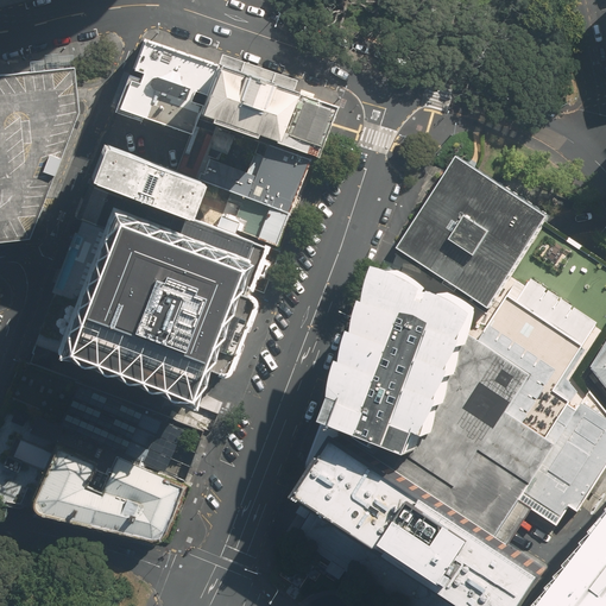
[(218,67),(143,43),(118,111),(190,136),(197,117),(218,67)]
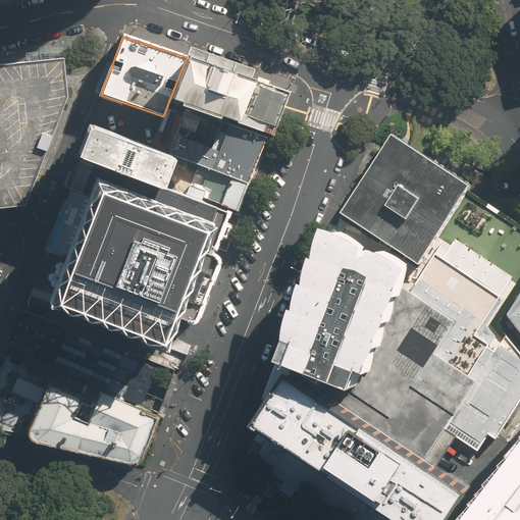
[(36,174),(66,96),(64,81),(64,75),(61,56),(0,62),(0,209),(22,207),(36,174)]
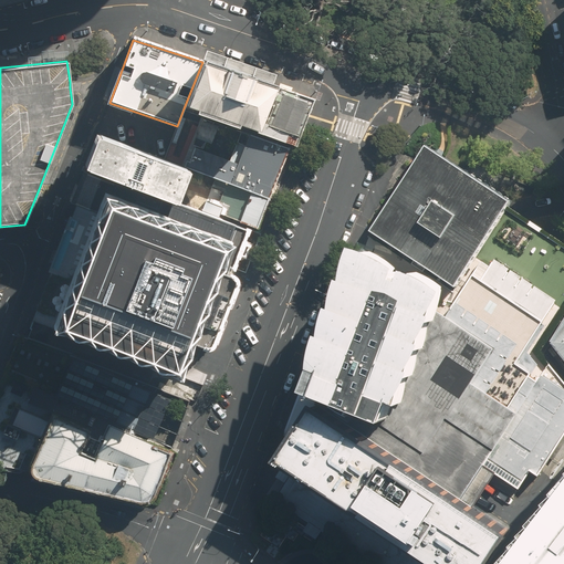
[(270,87),(202,62),(184,108),(208,118),(252,135),(270,87)]
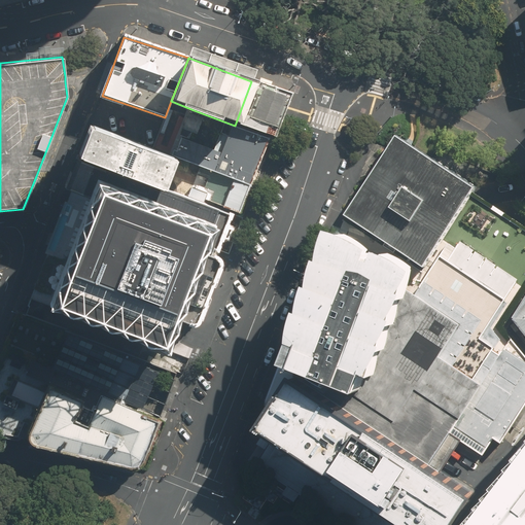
[(251,81),(235,126),(270,139),(287,94),(251,81)]
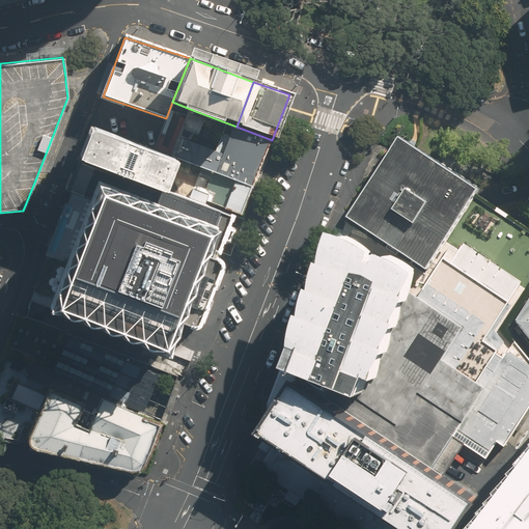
[(252,191),(272,140),(237,127),(195,111),(175,162),(199,171),(252,191)]
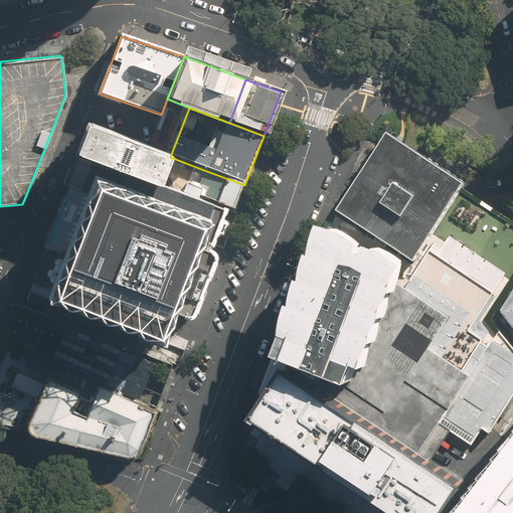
[(170,157),(89,125),(77,153),(146,180),(159,185),(170,157)]
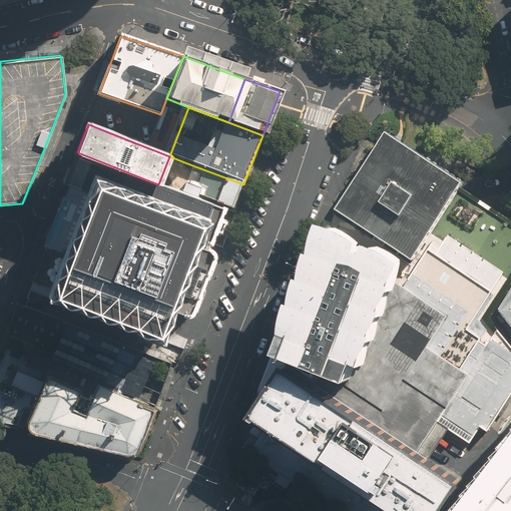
[(335,205),(418,259),(467,182),(385,129),(335,205)]
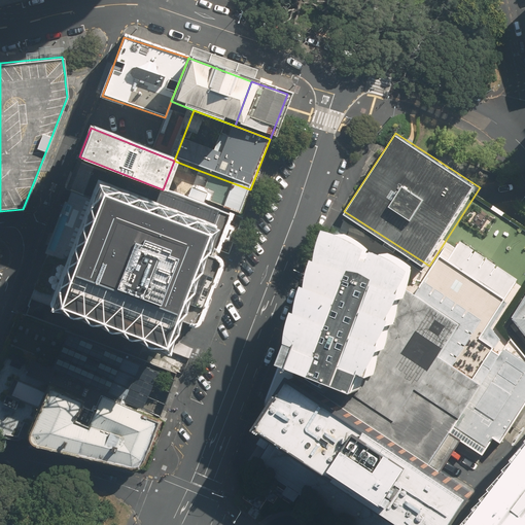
[(108,175),(80,164),(69,190),(98,202),(108,175)]
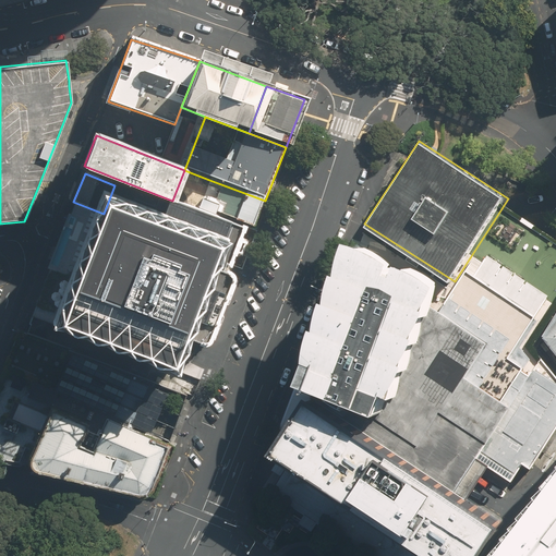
[(254,229),(265,201),(209,180),(198,207),(254,229)]
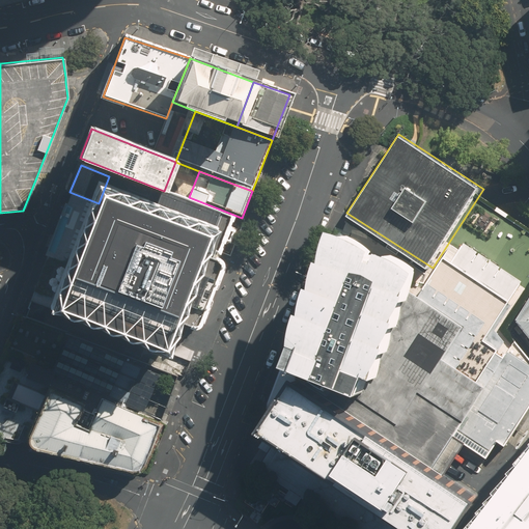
[(70,194),(23,317),(168,369),(186,326),(197,330),(224,260),(215,254),(230,215),(222,212),(164,191),(150,186),(142,203),(124,198),(105,207),(70,194)]
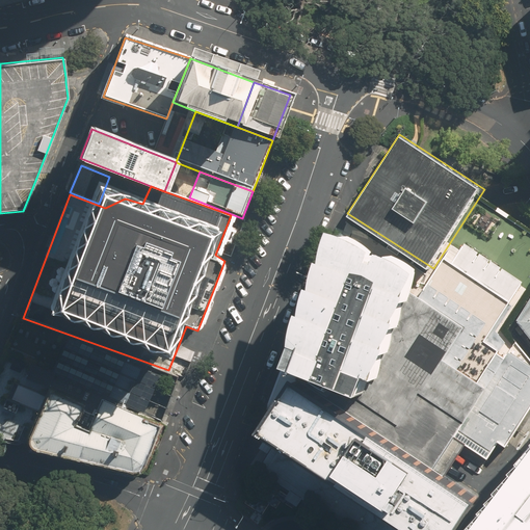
[(454,529),(475,500),(443,478),(466,447),(486,460),(498,443),(505,447),(520,426),(529,409),(529,365),(497,328),(508,311),(522,291),(529,277),(529,237),(479,202),(431,275),(419,269),(341,233),(291,366),(264,431),(242,473),(332,529),(454,529)]
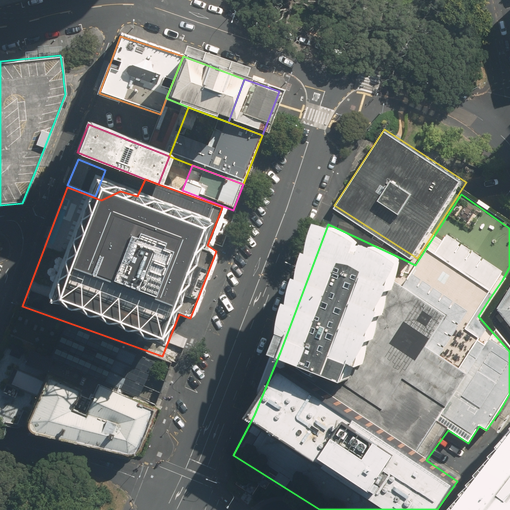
[(509,288),(497,310),(509,326),(509,288)]
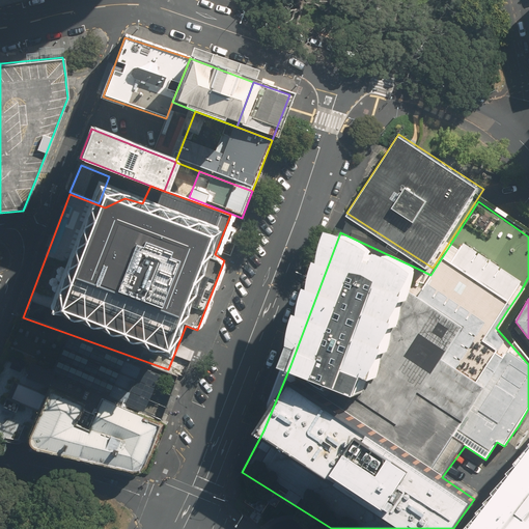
[(37,386),(49,391),(95,410),(103,395),(149,414),(167,371),(18,316),(7,343),(0,360),(0,442),(12,445),(37,386)]
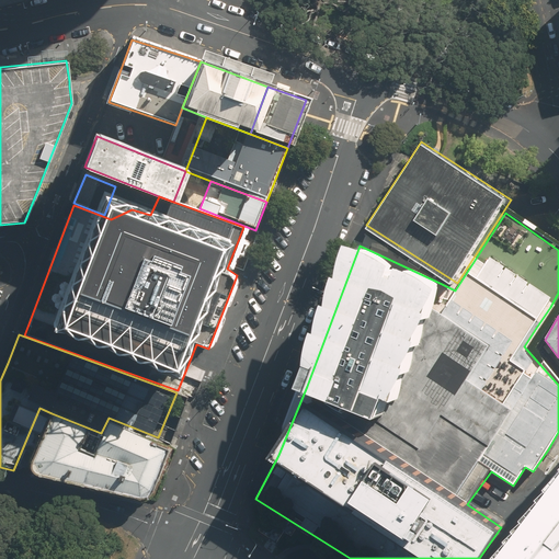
[(26,468),(149,502),(170,441),(158,437),(109,418),(101,433),(52,413),(26,468)]
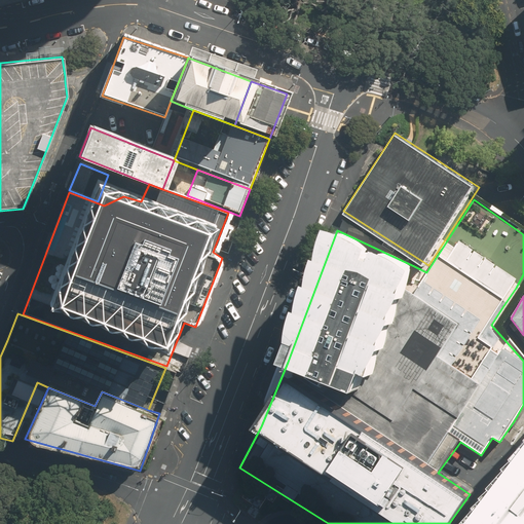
[(523,523),(523,443),(465,523),(523,523)]
